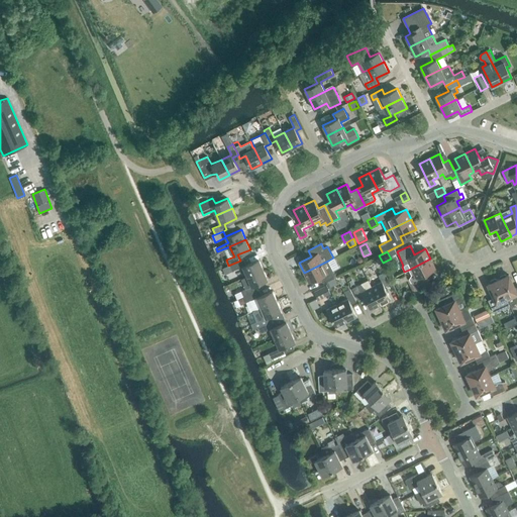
[(228,266),(222,269),(225,274),(232,271),(242,266),(247,276),(264,269),(259,259),(246,265),(243,259),(240,261),(230,265),(228,266)]
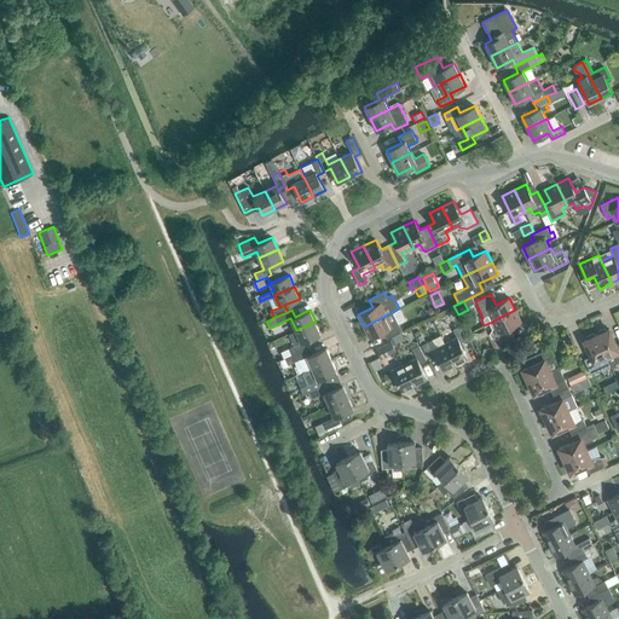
[(508,329),(521,322),(515,310),(490,323),(493,329),(491,334),(496,343),(512,336),(508,329)]
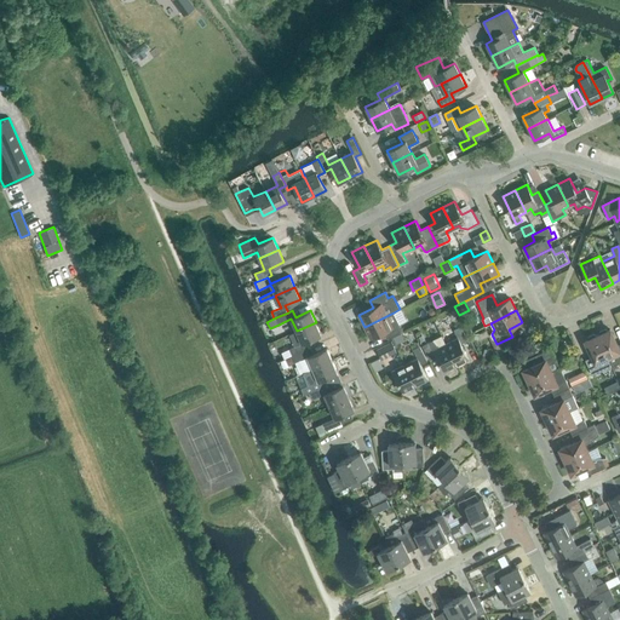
[(386,316),(365,327),(371,339),(384,332),(389,339),(403,332),(397,320),(394,313),(386,316)]
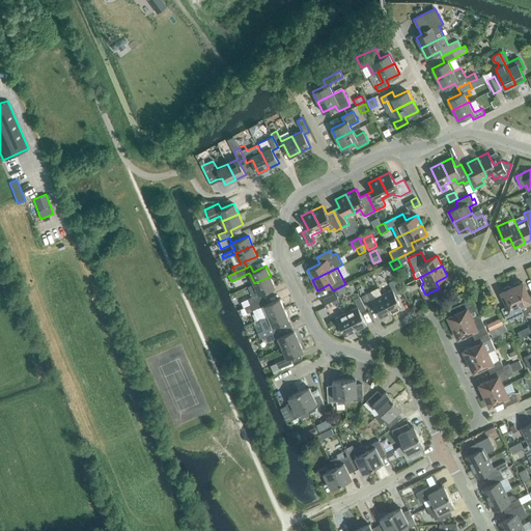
[(275,286),(271,276),(254,283),(248,286),(252,297),(248,299),(250,304),(264,298),(262,292),(275,286)]
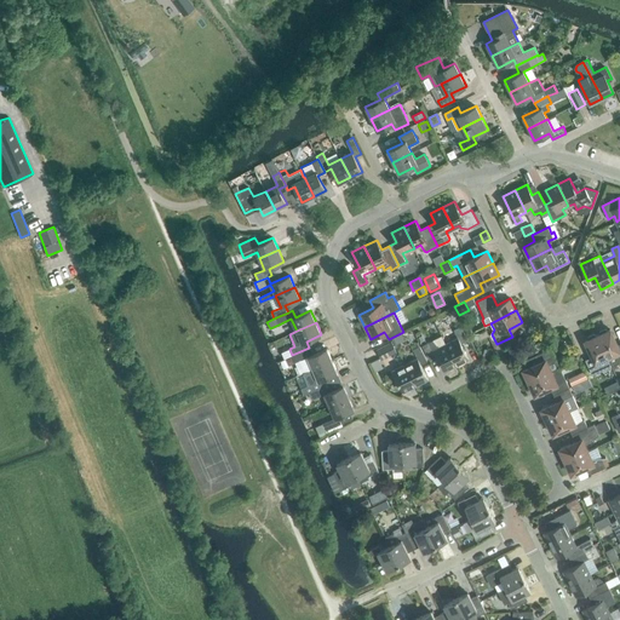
[(461,343),(468,340),(461,326),(454,329),(458,338),(446,344),(457,365),(469,359),(461,343)]
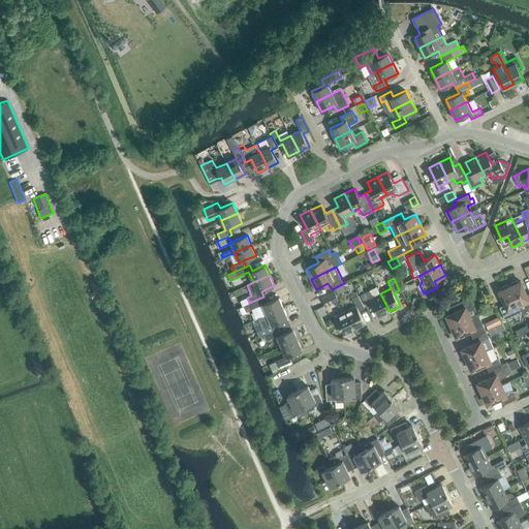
[(519,282),(517,281),(511,283),(511,285),(510,285),(522,312),(528,309),(528,292),(527,294),(521,281),(519,282)]
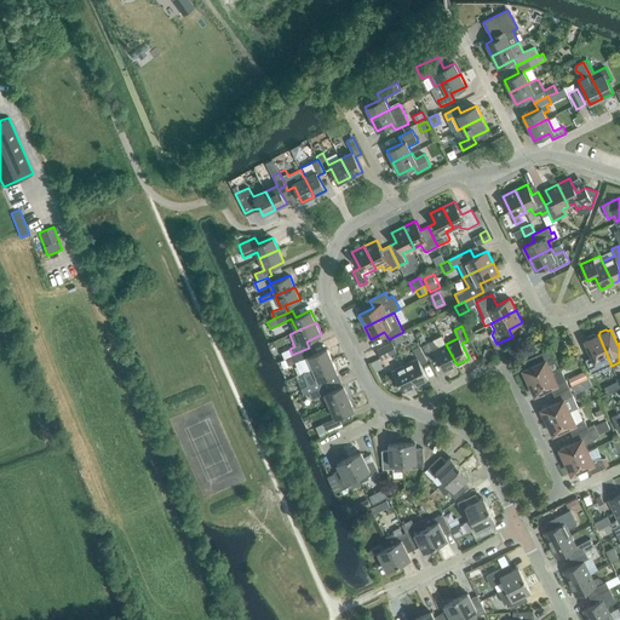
[(396,343),(405,339),(402,333),(394,337),(396,343)]
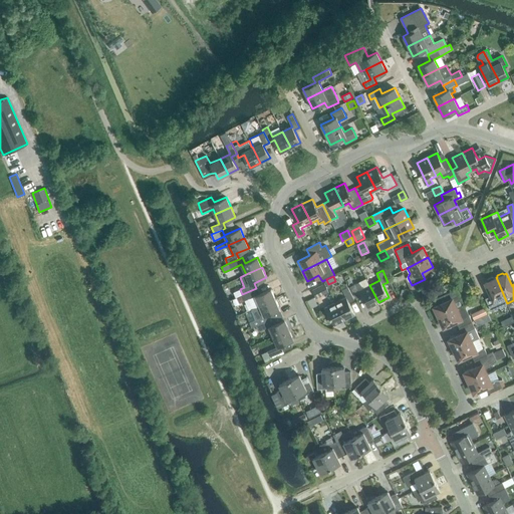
[(504,296),(496,277),(494,278),(493,277),(488,279),(487,281),(485,282),(491,295),(485,298),(491,311),(507,303),(504,296)]
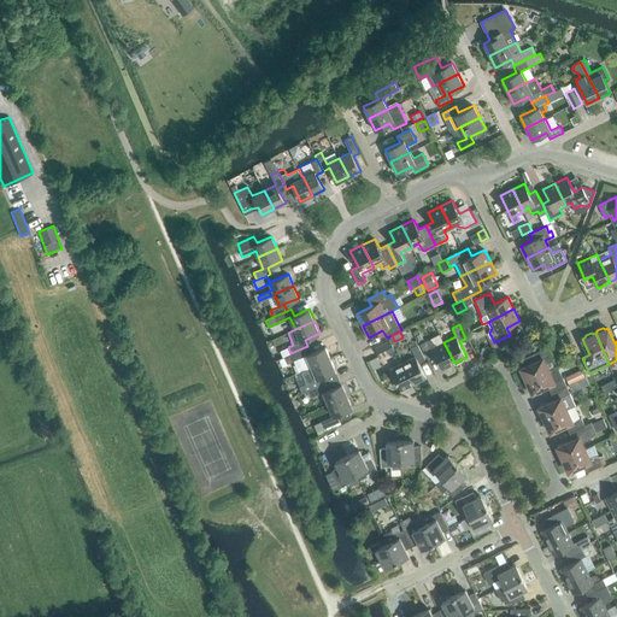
[(454,363),(444,342),(436,346),(432,339),(421,344),(428,358),(434,354),(441,370),(454,363)]
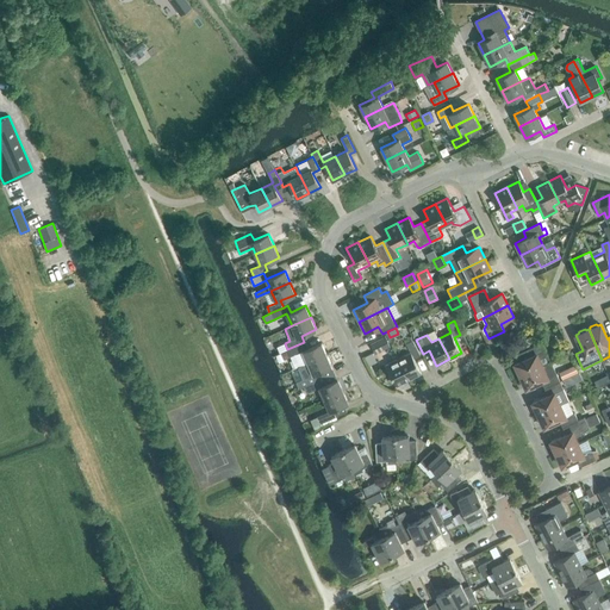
[(385,336),(371,343),(375,353),(390,344),(390,343),(386,338),(385,336)]
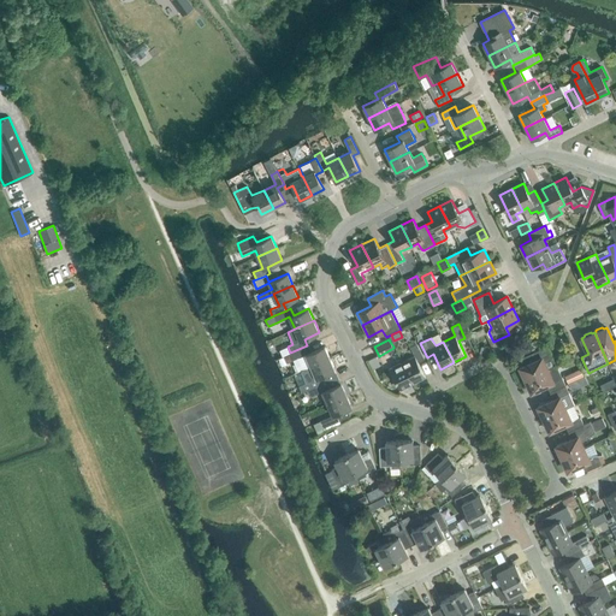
[(418,361),(425,359),(418,344),(410,348),(415,356),(402,362),(413,383),(426,377),(418,361)]
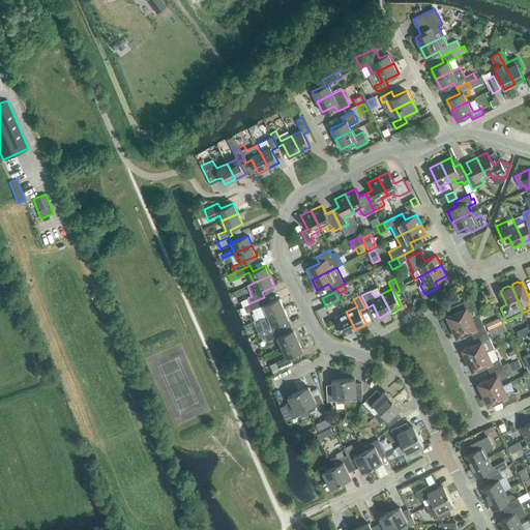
[(461,310),(447,317),(452,326),(471,318),(479,315),(471,296),(458,303),(461,310)]
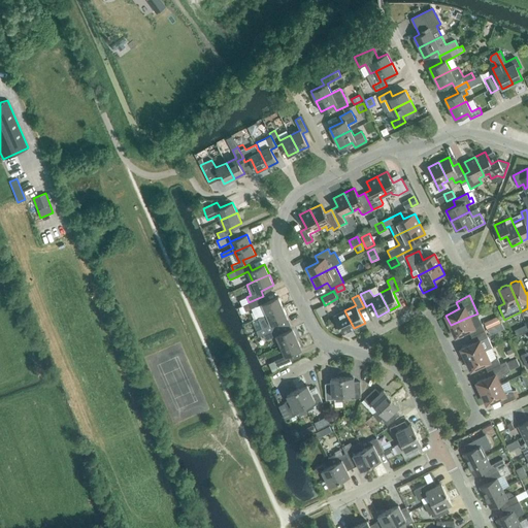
[(263,296),(249,302),(252,308),(255,306),(260,317),(266,314),(283,306),(278,296),(265,302),(263,296)]
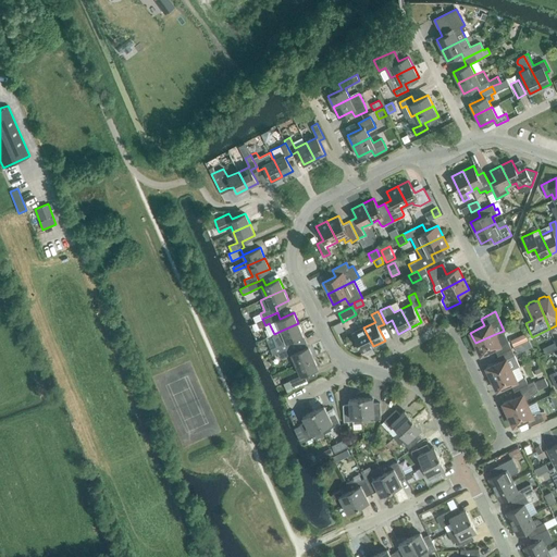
[(344,330),(339,322),(333,325),(337,334),(344,330)]
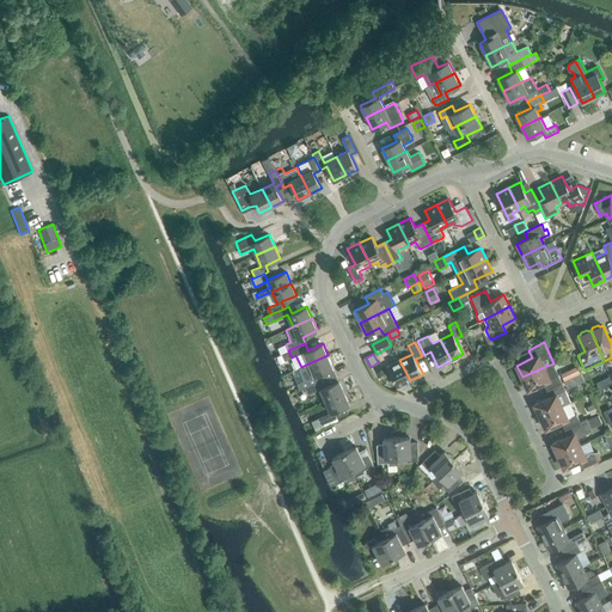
[(334,367),(328,355),(308,363),(301,367),(306,379),(297,383),(300,390),(305,387),(322,380),(318,374),(334,367)]
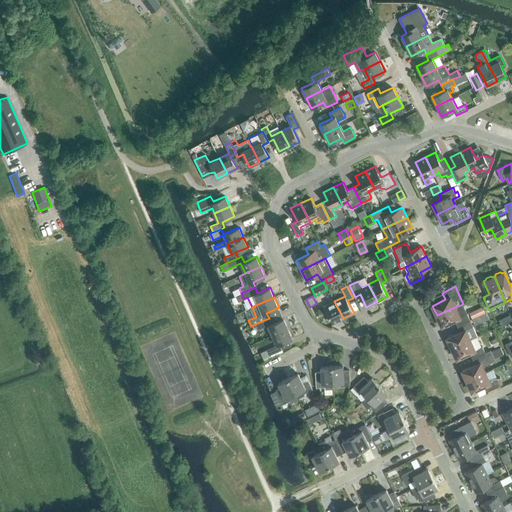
[(343,318),(334,301),(324,306),(333,324),(343,318)]
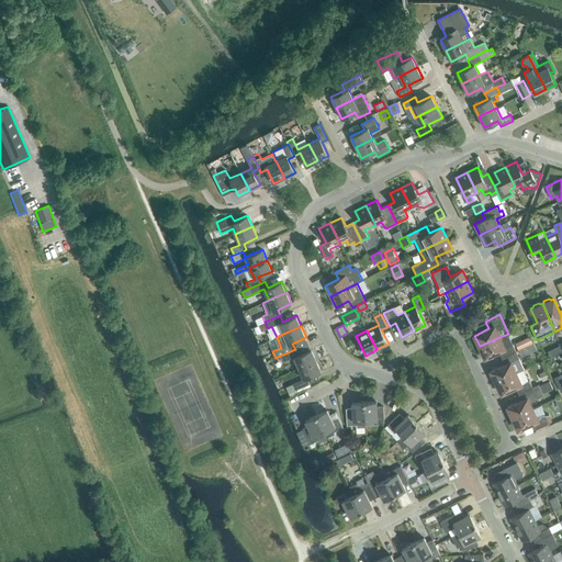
[(526,346),(534,343),(530,336),(523,339),(516,343),(519,349),(526,346)]
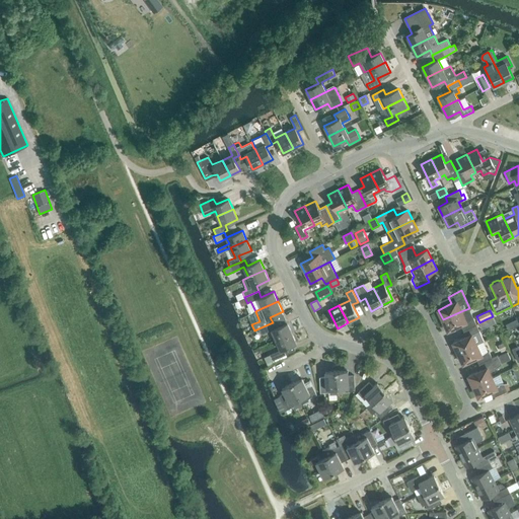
[(466,321),(461,311),(443,319),(448,330),(460,324),(463,330),(476,324),(473,317),(466,321)]
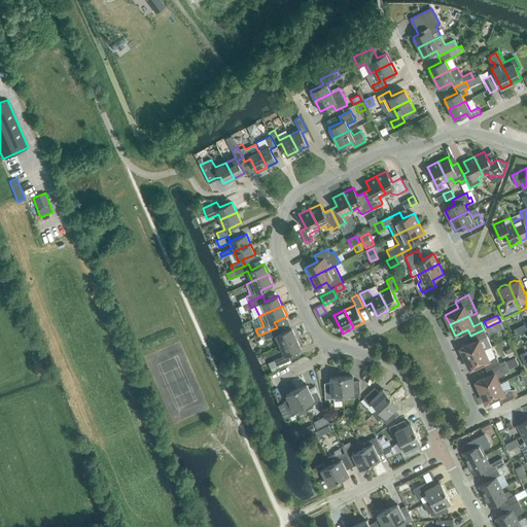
[(279,334),(277,327),(262,334),(265,340),(276,335),(280,345),(296,338),(292,327),(279,334)]
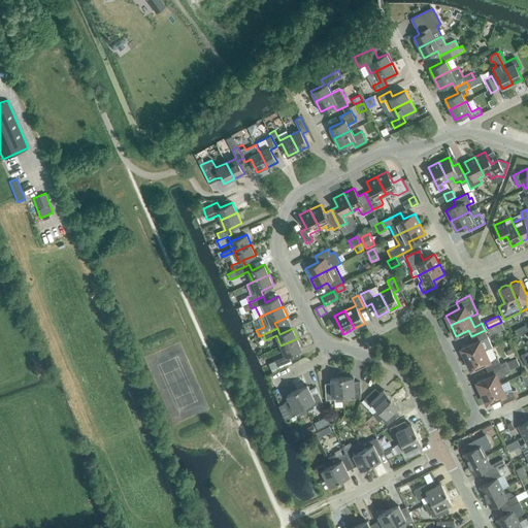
[(493,347),(488,336),(485,330),(471,336),(474,342),(461,349),(466,359),(492,347),(493,347)]
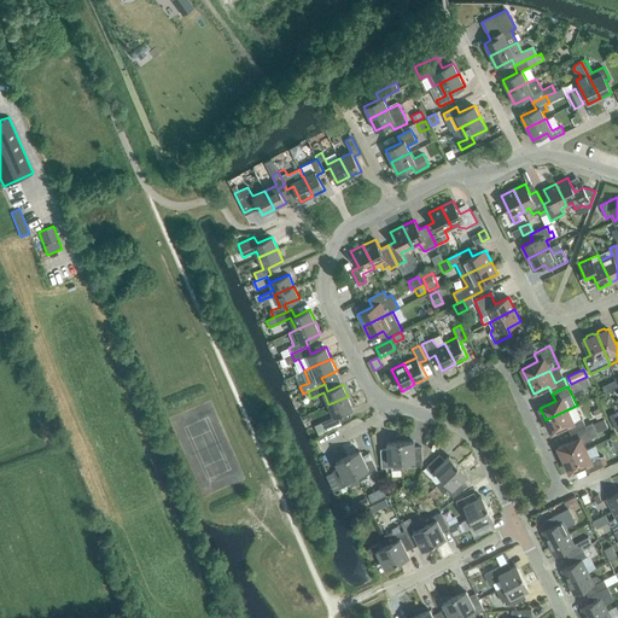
[(353,408),(348,396),(328,404),(333,417),(321,421),(325,429),(340,421),(338,415),(353,408)]
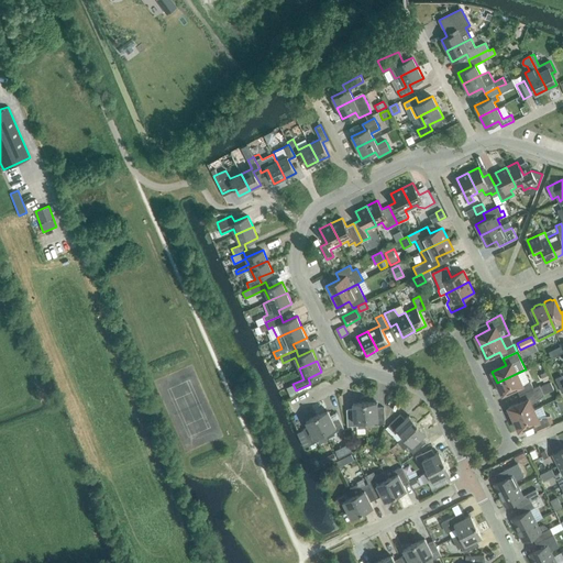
[(533,387),(530,381),(530,382),(525,370),(497,383),(503,394),(517,387),(519,394),(533,387)]
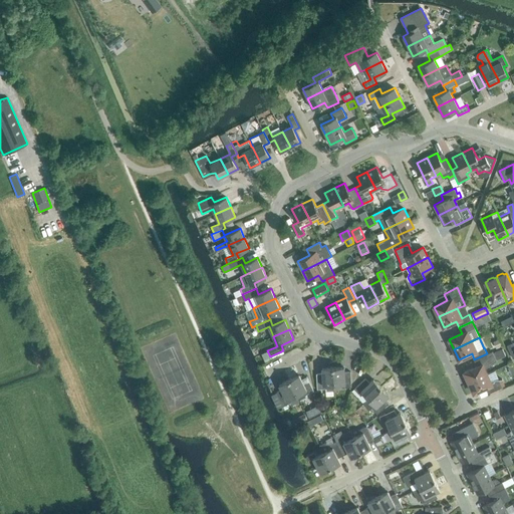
[(502,346),(499,339),(494,341),(497,348),(502,346)]
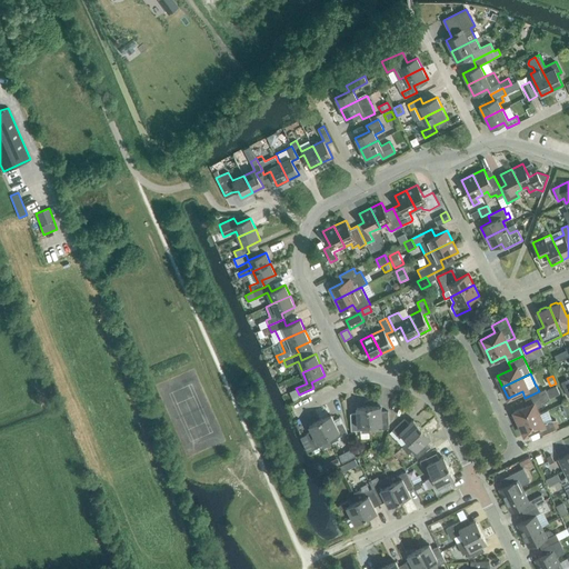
[(546,389),(539,392),(539,391),(525,398),(528,405),(513,411),(519,423),(539,413),(537,408),(550,399),(546,389)]
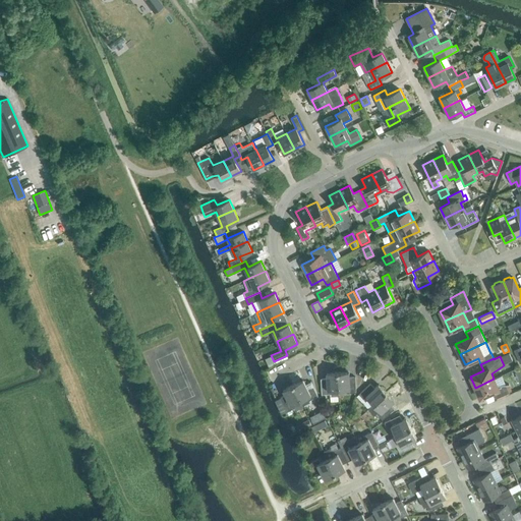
[(339,396),(339,389),(338,371),(327,372),(327,378),(321,379),(322,394),(330,394),(331,396),(338,396),(339,396)]
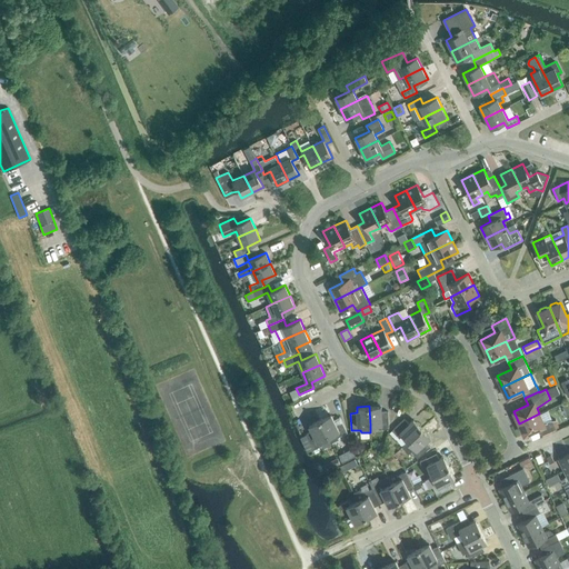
[(381,406),(369,406),(370,425),(379,425),(379,429),(389,428),(388,411),(381,411),(381,406)]
